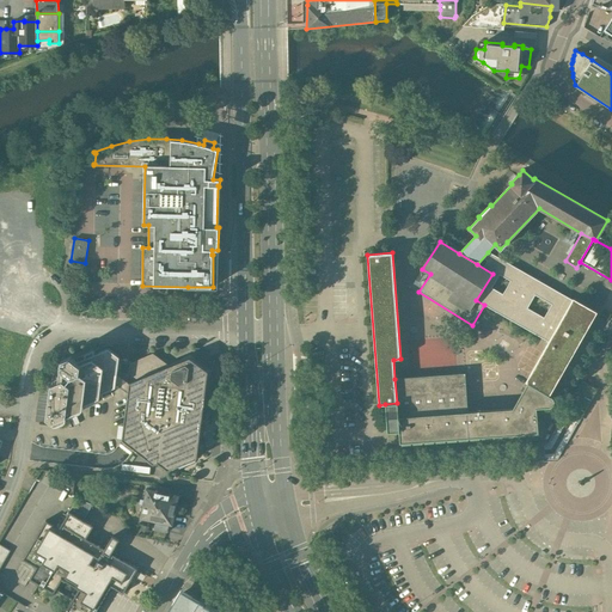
[(476,300),(484,305),(549,342),(573,301),(488,252),(477,264),(493,274),(476,300)]
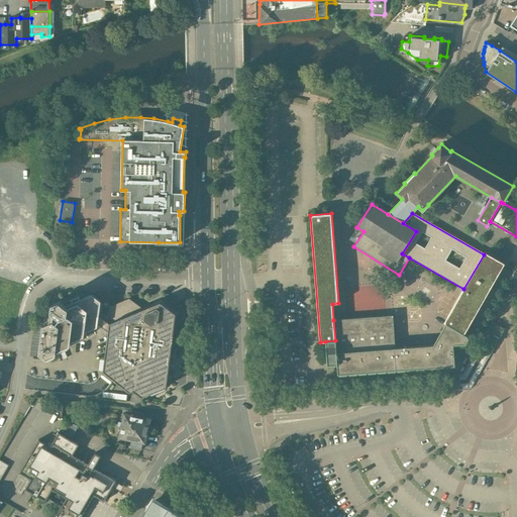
[(463,289),(445,322),(446,322),(432,345),(423,346),(424,366),(441,365),(454,364),(453,345),(463,344),(466,343),(468,340),(468,337),(466,335),(462,334),(502,265),(484,254),(463,289)]
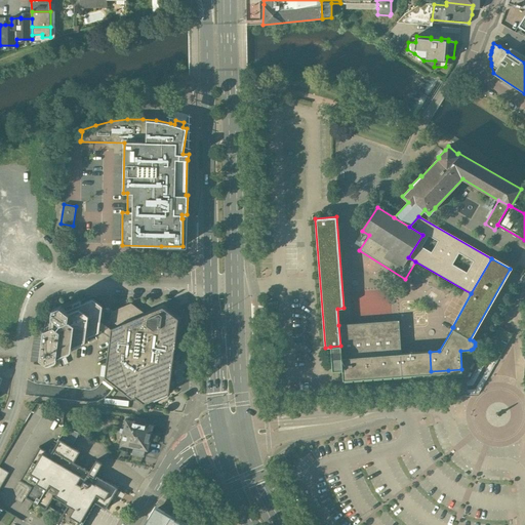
[(297,310),(306,310),(306,296),(297,296),(297,310)]
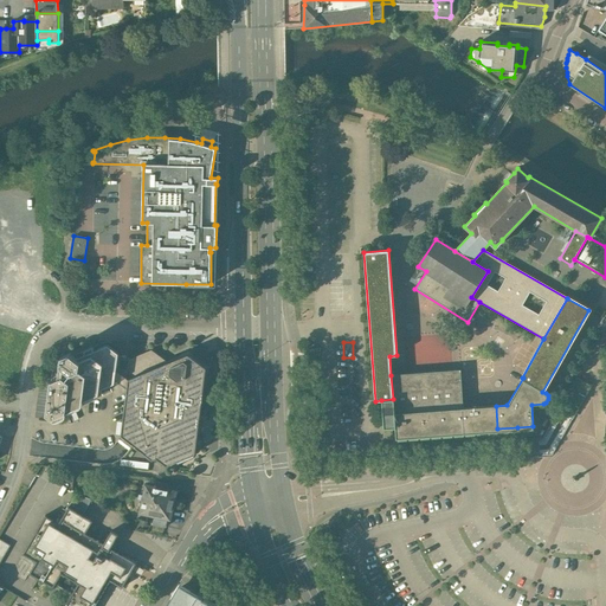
[(85,355),(76,359),(70,353),(62,356),(59,378),(51,380),(47,413),(56,419),(65,414),(66,411),(82,404),(83,400),(98,393),(100,385),(114,379),(115,379),(117,360),(117,353),(108,346),(92,352),(92,348),(94,348),(92,347),(84,350),(84,352),(85,352),(85,354),(85,355)]
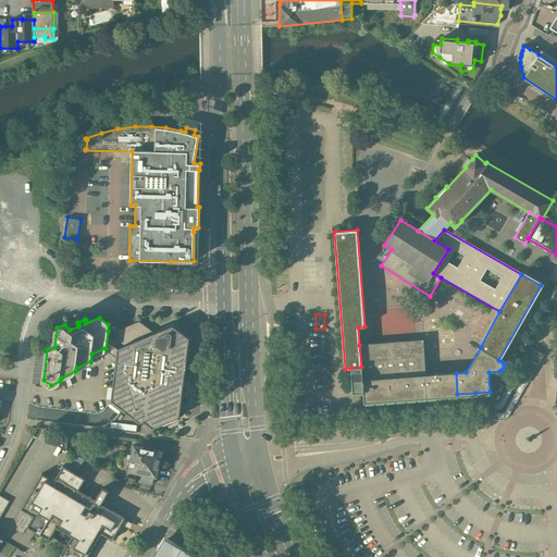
[(173,326),(156,334),(139,322),(121,330),(120,332),(116,357),(111,403),(137,423),(144,421),(153,428),(180,417),(187,357),(186,354),(188,338),(173,326)]
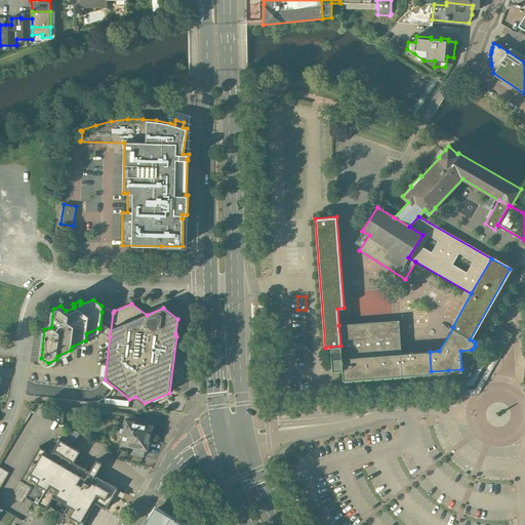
[(113,313),(102,312),(99,328),(98,328),(110,336),(113,313)]
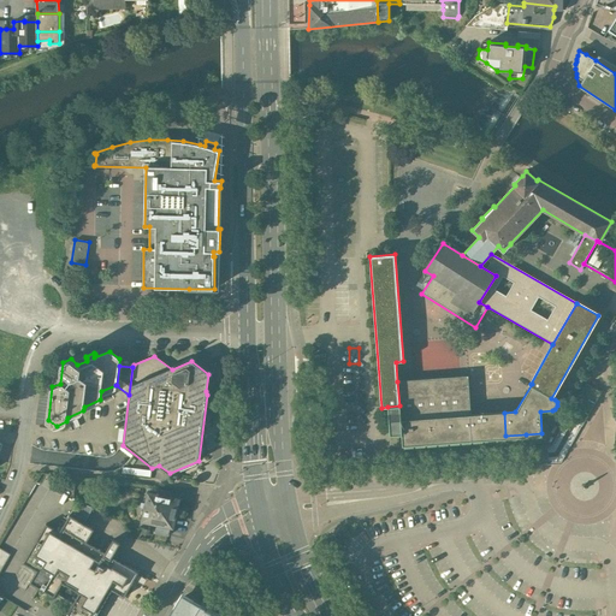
[(468,375),(397,381),(400,406),(402,434),(402,443),(473,438),(468,375)]
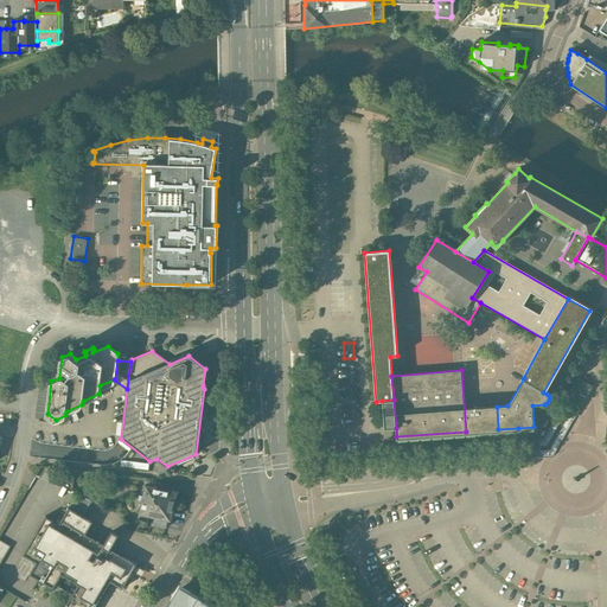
[(394,400),(382,401),(384,428),(396,428),(394,400)]
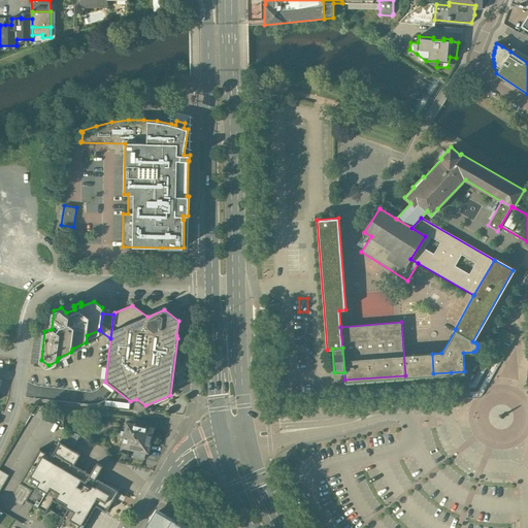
[(432,354),(413,355),(414,374),(433,373),(432,354)]
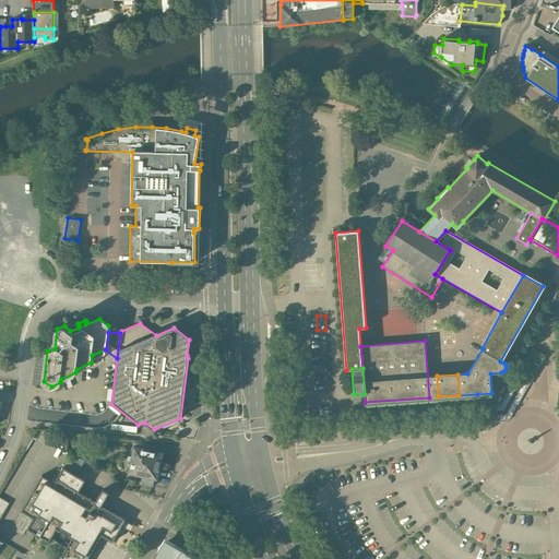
[(163,453),(134,447),(129,473),(142,476),(155,478),(156,478),(163,453)]
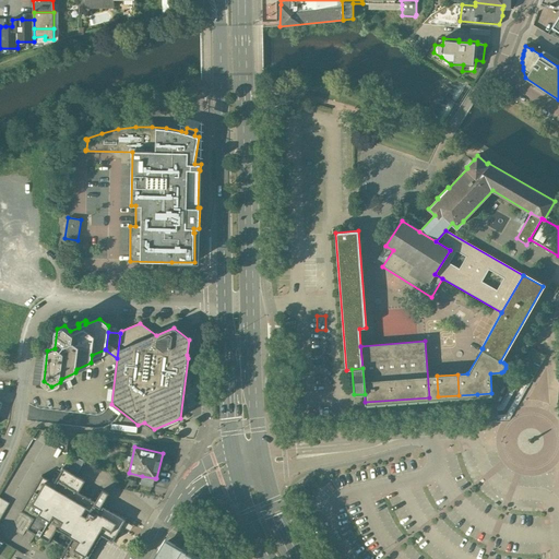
[(84,461),(72,455),(67,466),(78,473),(84,461)]
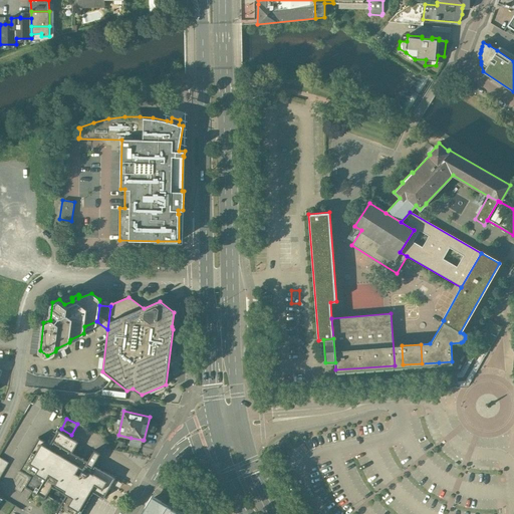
[(93,465),(87,461),(72,452),(78,442),(57,430),(49,444),(38,437),(19,470),(30,477),(24,486),(45,498),(52,487),(66,495),(54,513),(79,513),(93,492),(103,498),(111,484),(109,482),(112,477),(114,479),(115,478),(93,465)]
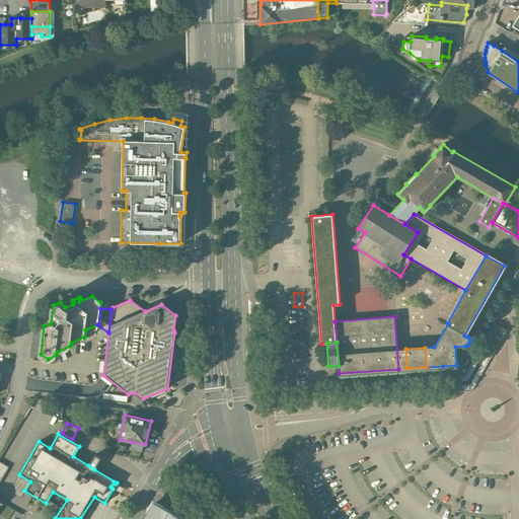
[(144,444),(132,442),(131,448),(142,451),(144,444)]
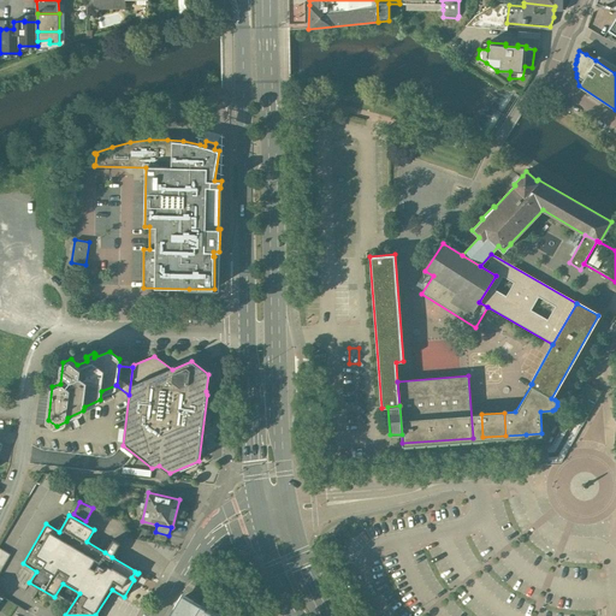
[(105,552),(112,557),(120,544),(113,539),(105,552)]
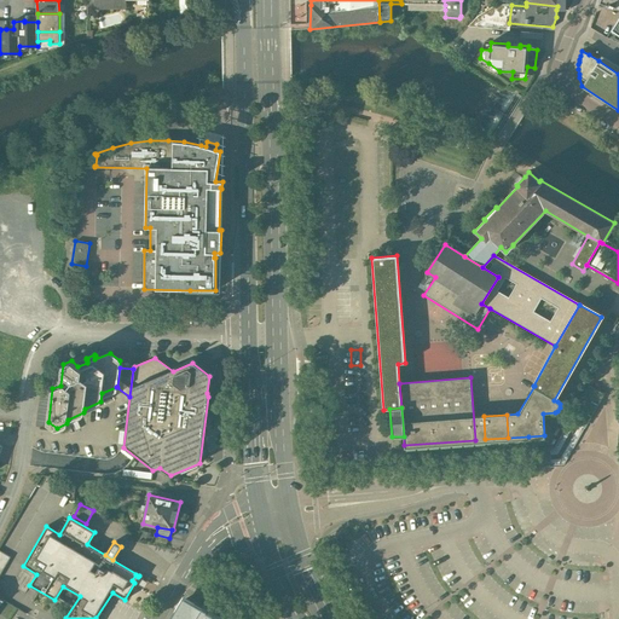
[(0,550),(0,574),(11,557),(0,550)]
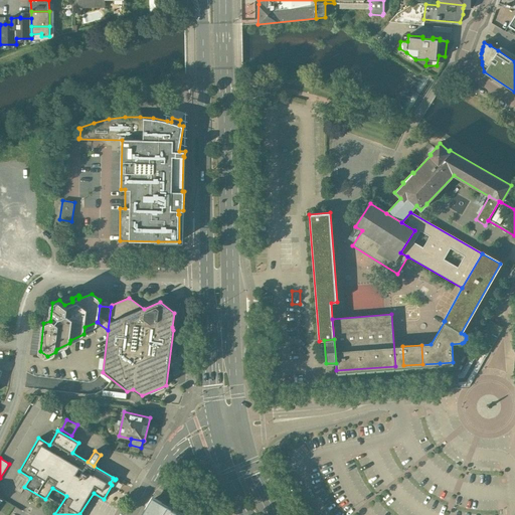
[(167,507),(154,499),(144,514),(184,514),(172,508),(172,507),(168,505),(167,507)]
